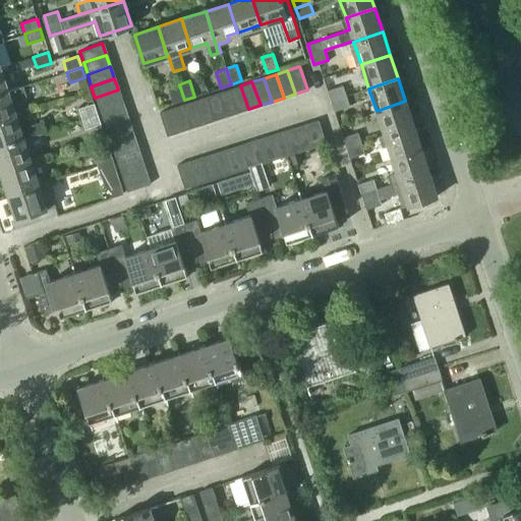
[(174,103),(184,100),(179,84),(169,88),(174,103)]
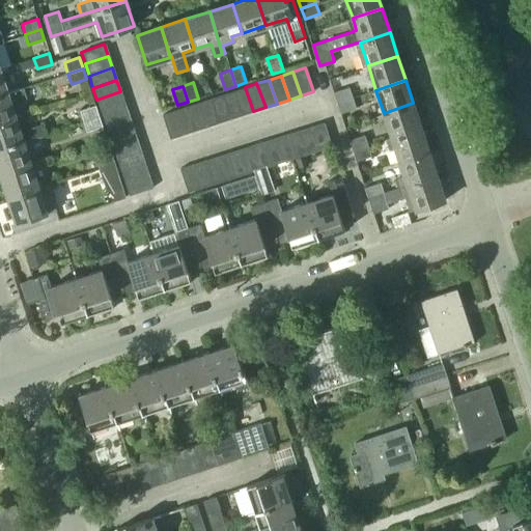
[(354,96),(350,86),(334,91),(338,102),(354,96)]
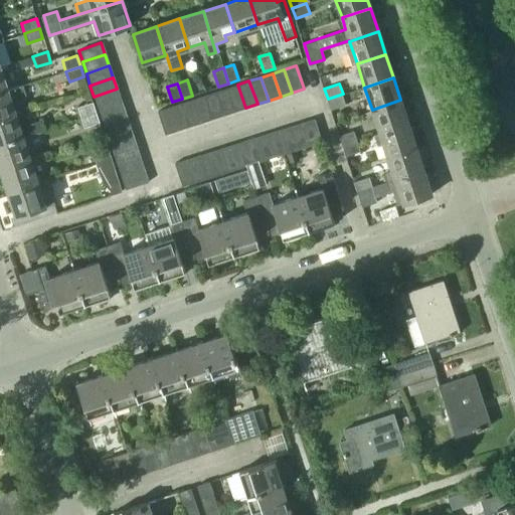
[(233,112),(245,108),(237,84),(225,89),(233,112)]
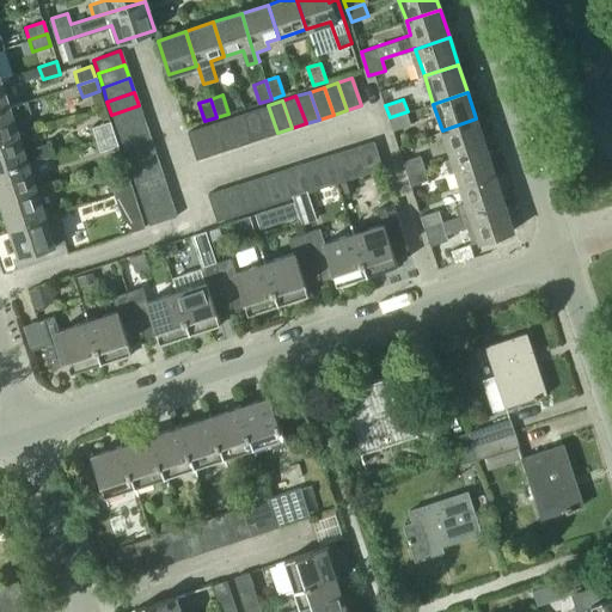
[(0,110),(0,140),(17,135),(12,120),(32,114),(28,102),(7,108),(0,110)]
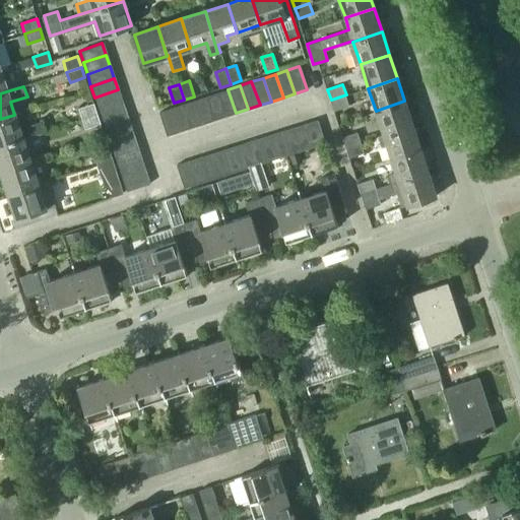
[(94,98),(99,110),(121,102),(118,89),(94,98)]
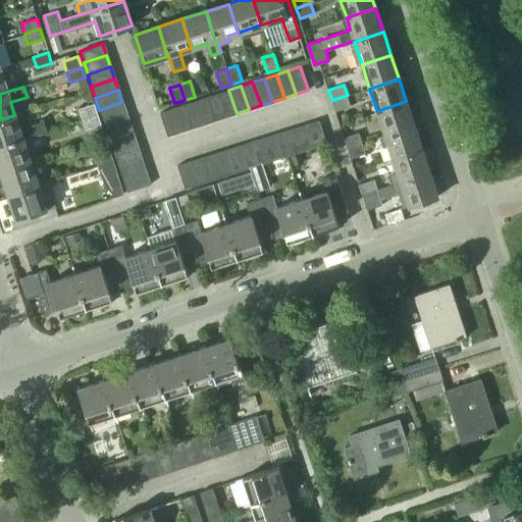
[(237,113),(228,90),(217,94),(225,117),(237,113)]
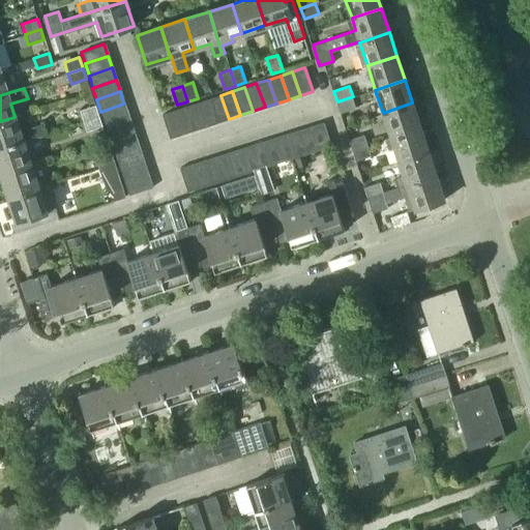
[(216,122),(229,119),(221,95),(208,98),(216,122)]
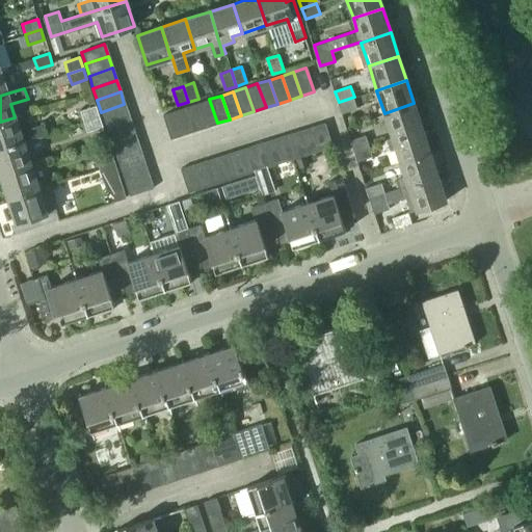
[(354,97),(339,102),(342,113),(357,108),(354,97)]
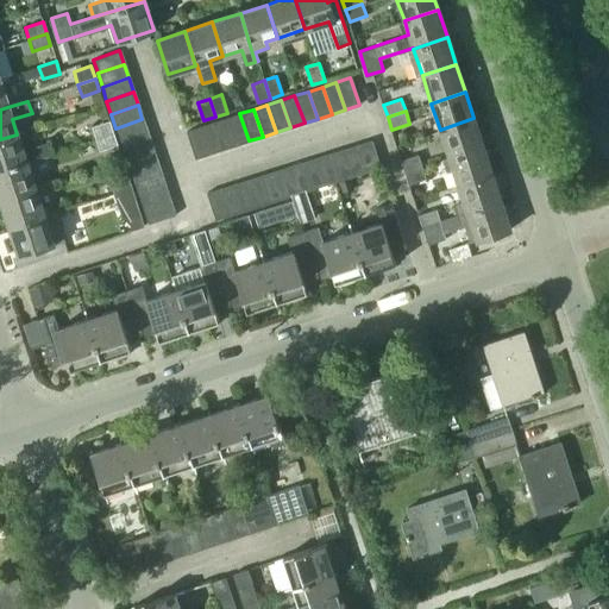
[(249,140),(239,113),(226,118),(236,145),(249,140)]
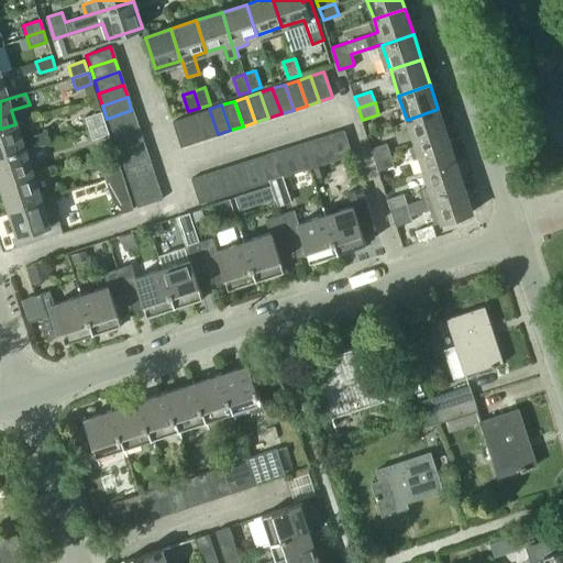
[(205,139),(218,134),(209,109),(196,113),(205,139)]
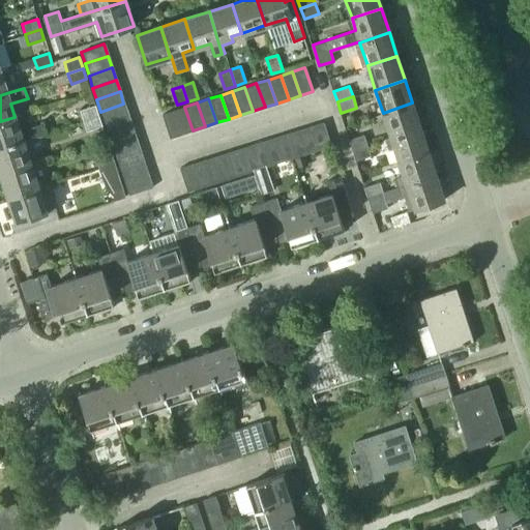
[(420,127),(412,102),(383,113),(390,138),(420,127)]
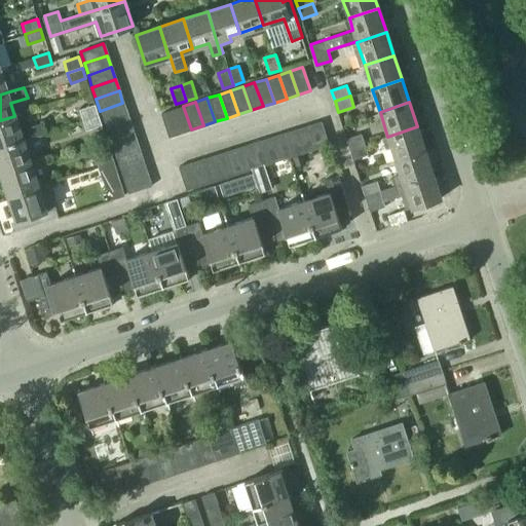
[(100,111),(104,122),(126,115),(122,103),(100,111)]
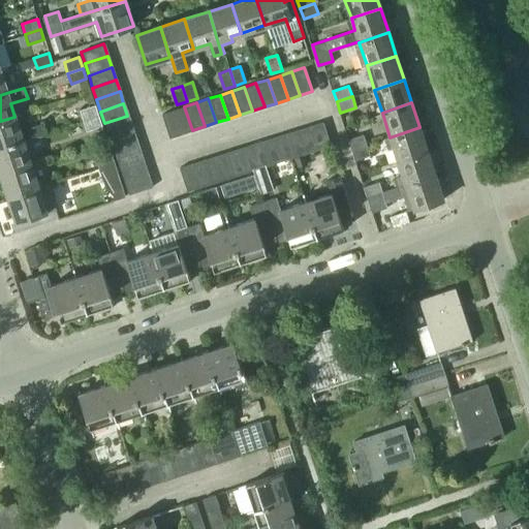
[(99,115),(95,104),(81,110),(84,120),(99,115)]
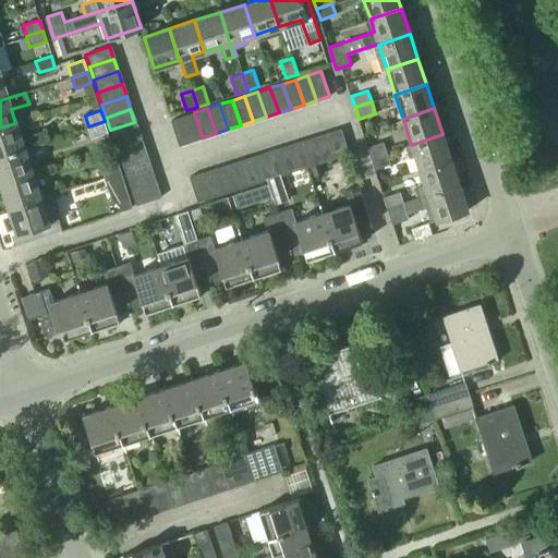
[(203,137),(194,112),(181,117),(191,142),(203,137)]
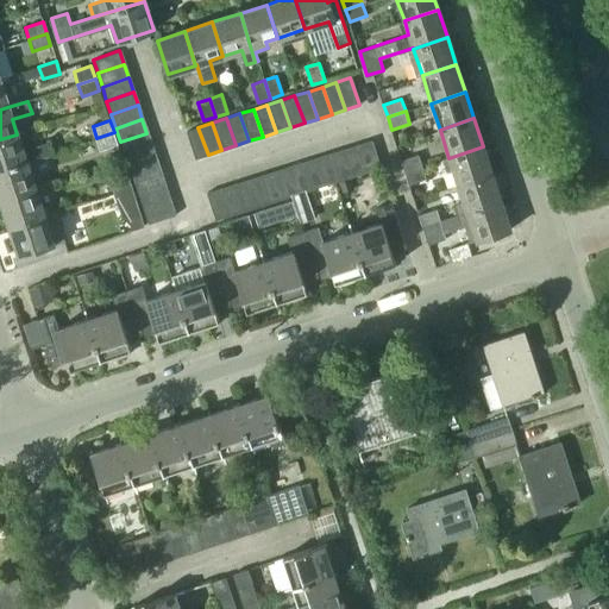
[(194,158),(208,155),(198,127),(184,131),(194,158)]
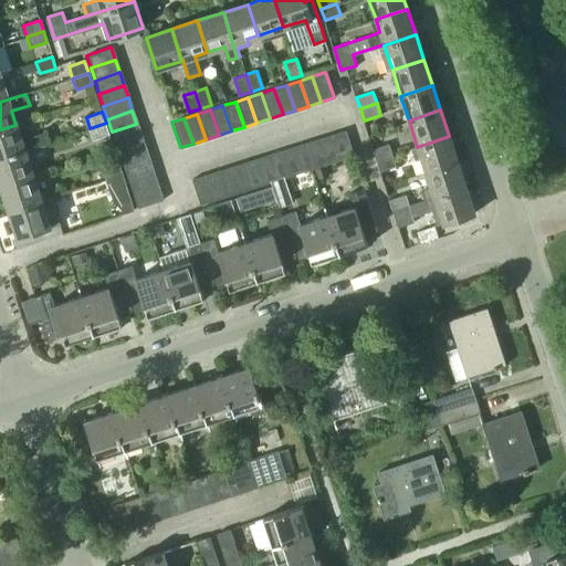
[(109,134),(106,123),(90,128),(93,139),(109,134)]
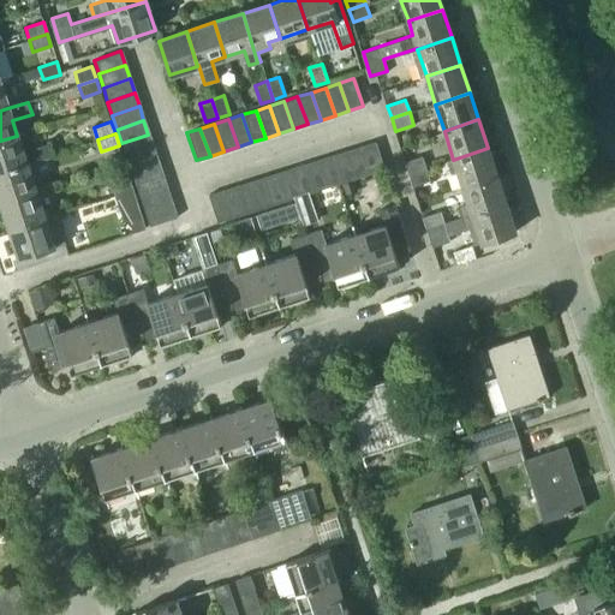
[(121,143),(126,157),(153,148),(148,135),(121,143)]
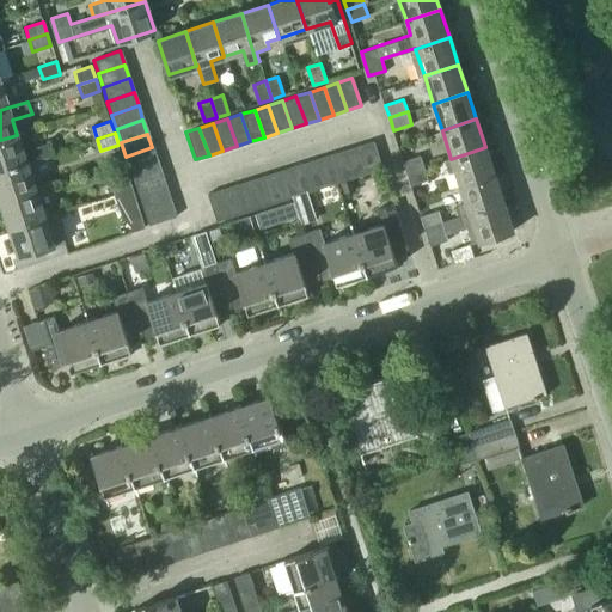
[(0,140),(0,171),(25,163),(25,161),(53,153),(48,141),(22,150),(17,135),(0,140)]
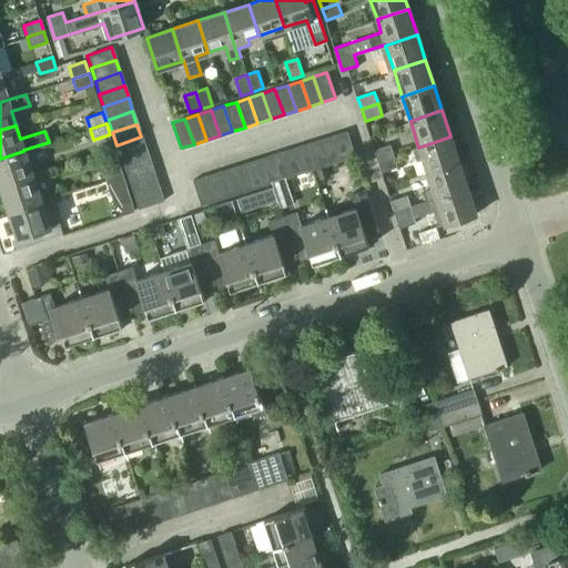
[(341,160),(354,156),(345,131),(333,135),(341,160)]
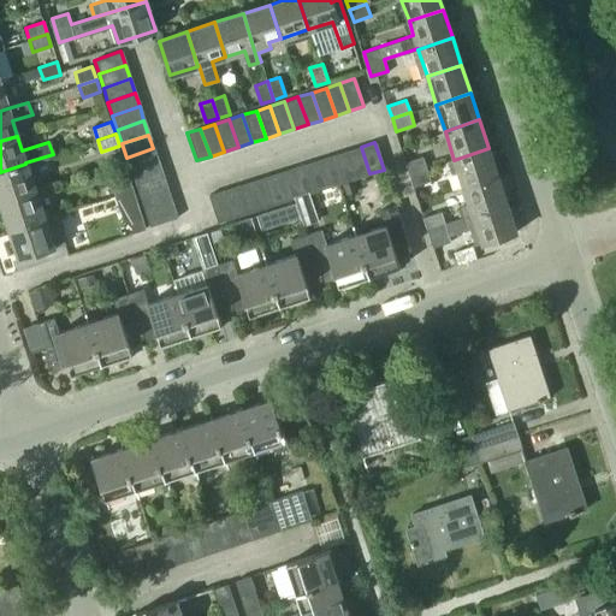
[(361,147),(347,150),(356,178),(369,173),(361,147)]
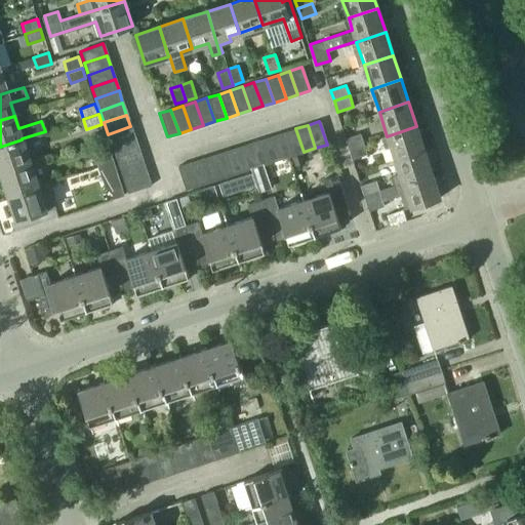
[(130,126),(108,134),(111,146),(134,138),(130,126)]
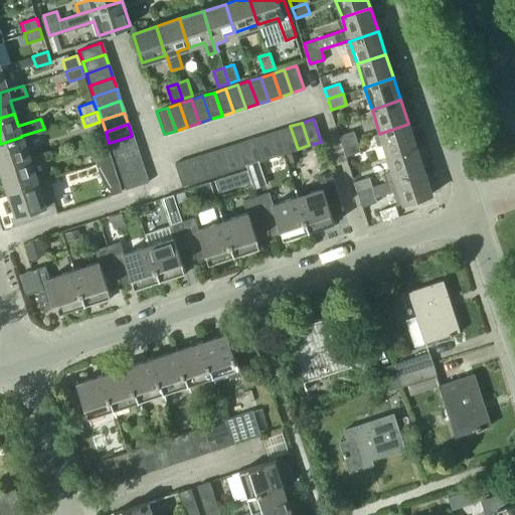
[(379,134),(387,157),(416,147),(408,124),(379,134)]
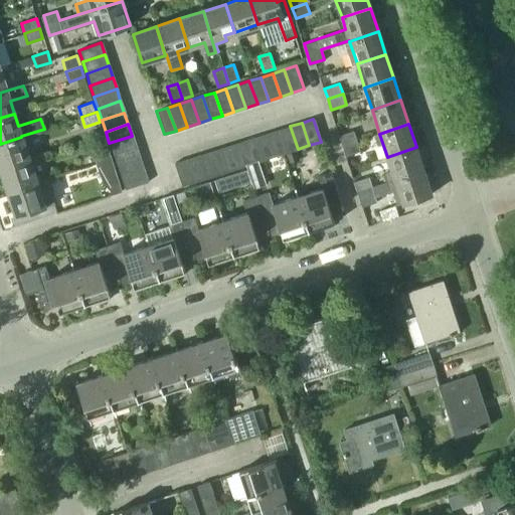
[(290,126),(278,130),(286,153),(298,149),(290,126)]
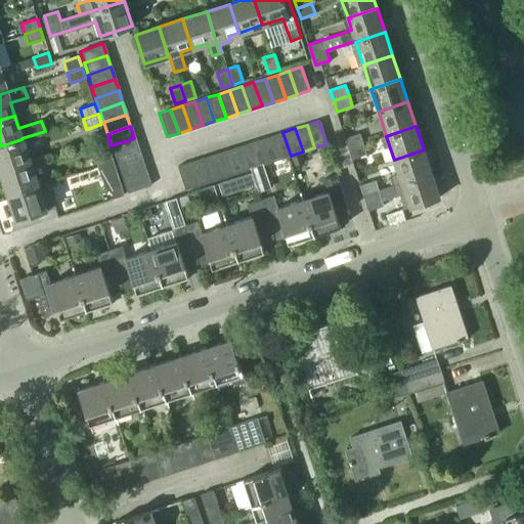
[(282,132),(271,136),(279,160),(291,156),(282,132)]
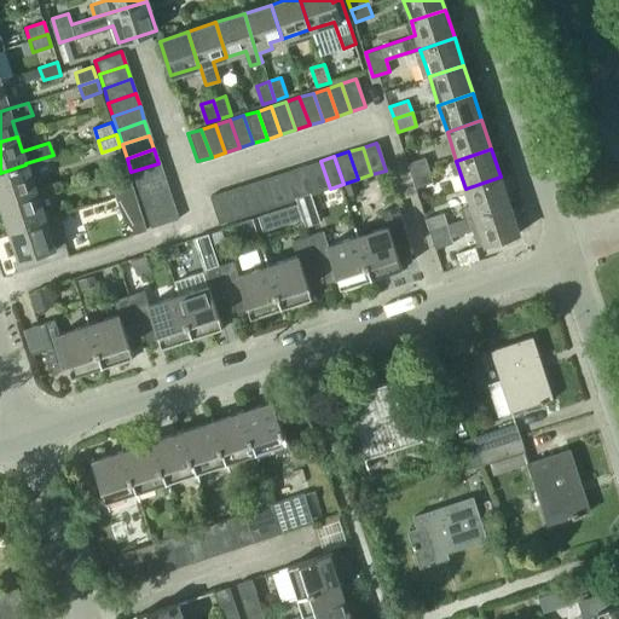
[(409,162),(412,174),(431,168),(427,157),(409,162)]
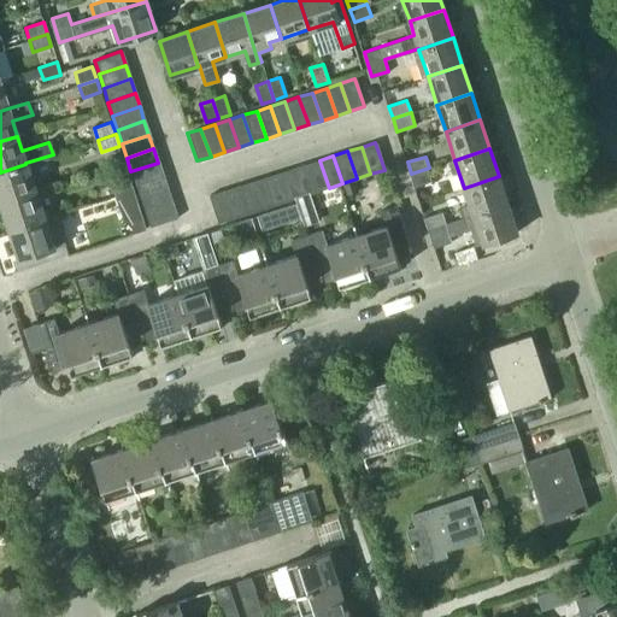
[(319,160),(305,164),(315,193),(329,188),(319,160)]
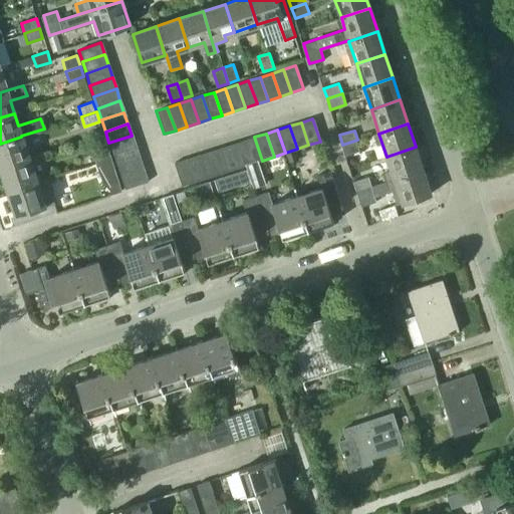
[(108,143),(112,155),(136,147),(132,136),(108,143)]
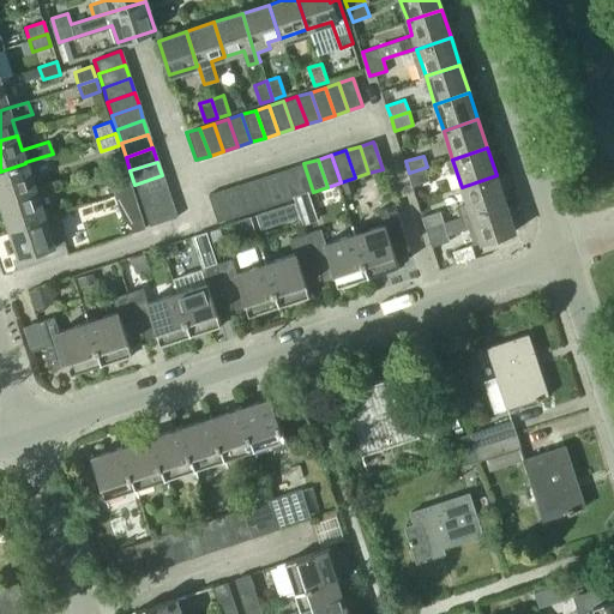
[(0,202),(35,191),(25,163),(0,172),(0,202)]
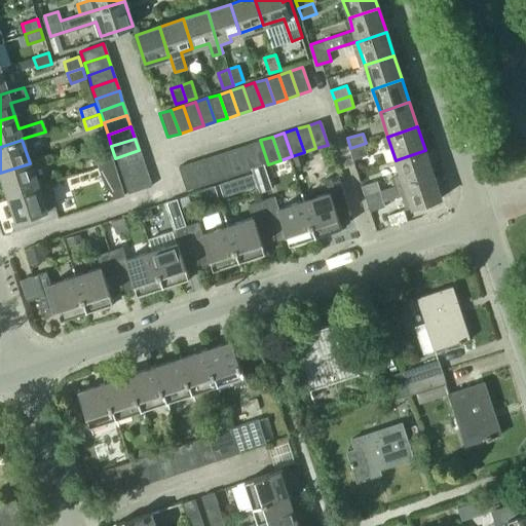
[(260,140),(249,144),(256,167),(268,164),(260,140)]
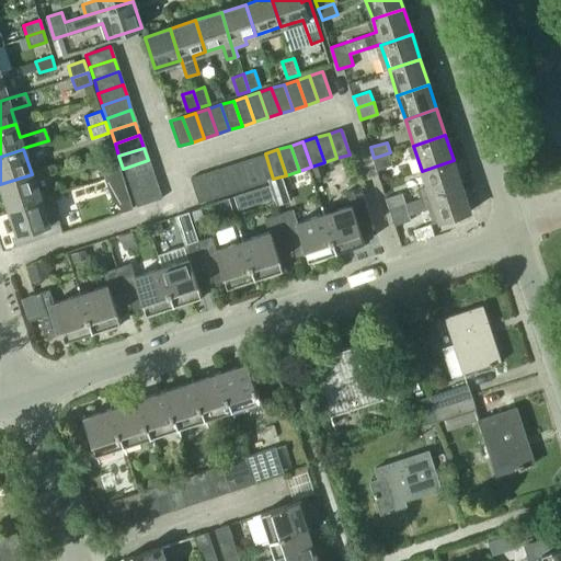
[(393,163),(390,152),(374,158),(377,169),(393,163)]
